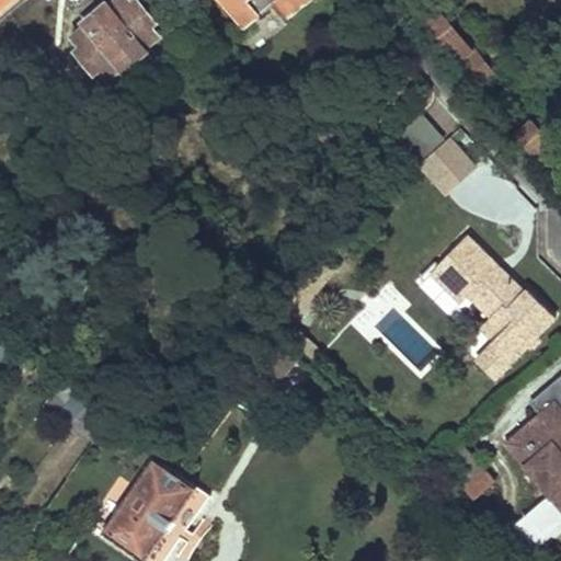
[(0,0),(0,18),(20,0),(0,0)]
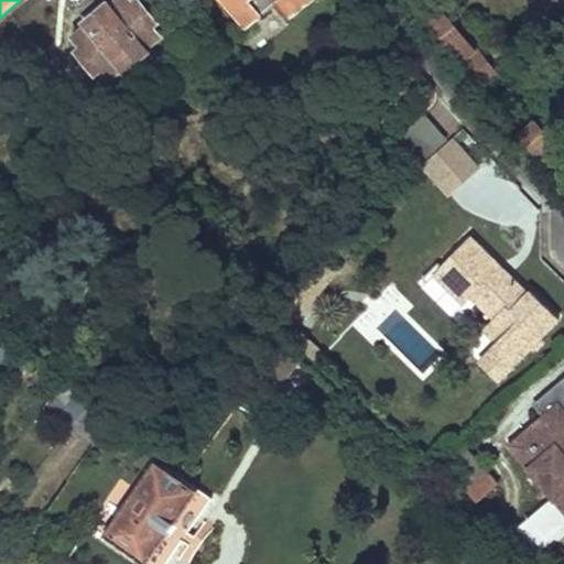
[(142,7),(141,8),(134,0),(116,0),(111,3),(108,0),(72,0),(72,1),(89,23),(74,36),(107,78),(163,33),(149,17),(150,15),(150,14),(151,13),(151,12),(151,11),(151,10),(150,9),(150,8),(149,8),(149,7),(148,7),(147,7),(145,6),(144,6),(143,6),(142,7)]
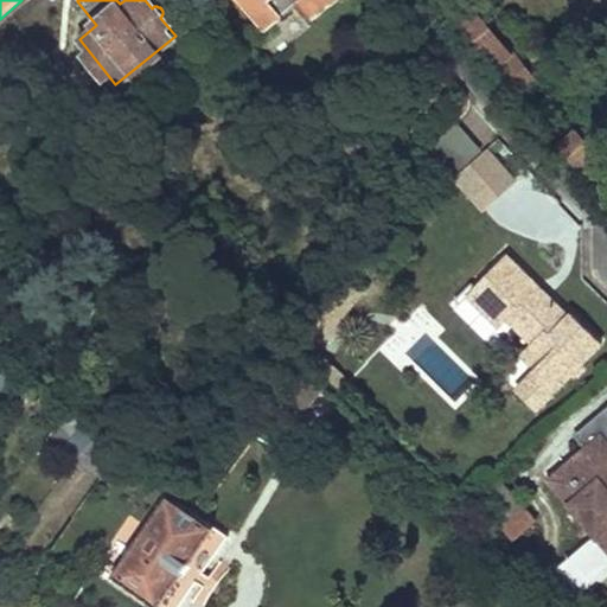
[(240,0),(263,27),(294,0),(308,17),(328,0),(240,0)]
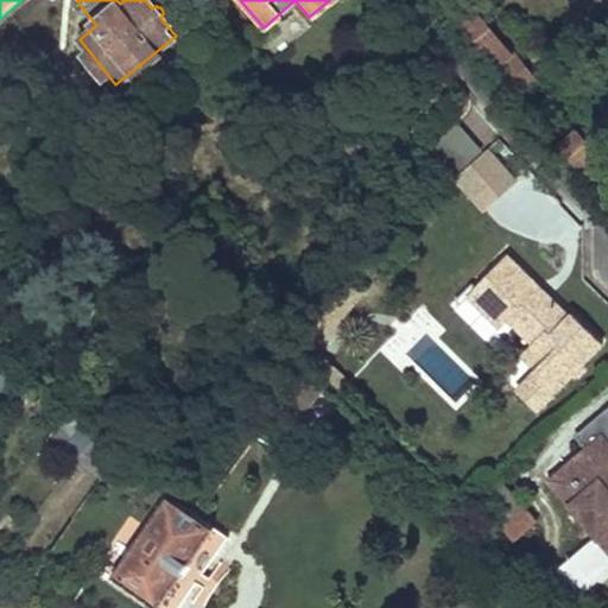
[(507,89),(510,92),(513,95),(534,78),(472,2),(453,19),(506,83),(507,89)]
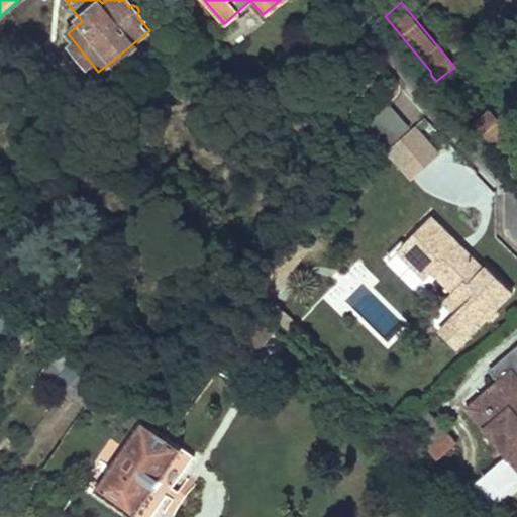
[(463,90),(461,87),(458,84),(452,88),(457,95),(463,90)]
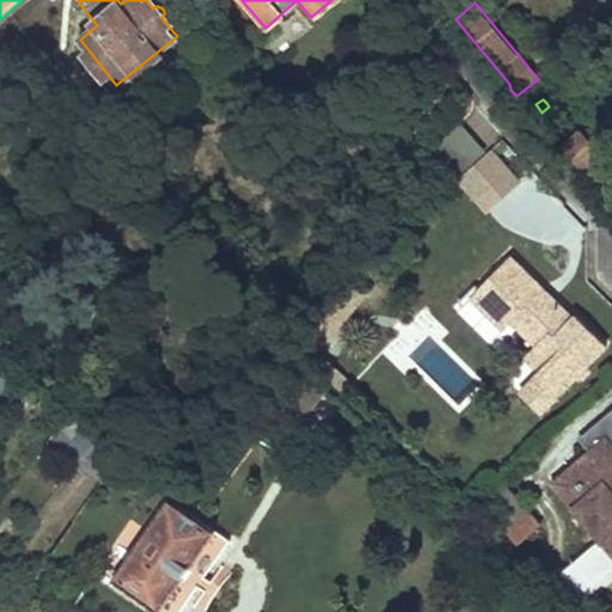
[(569,139),(564,133),(558,127),(556,129),(545,117),(540,121),(561,144),(560,145),(609,196),(611,191),(611,165),(577,132),(569,139)]
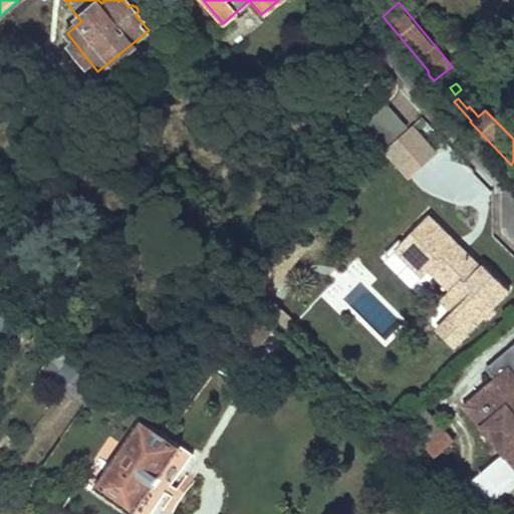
[(362,127),(382,150),(407,126),(386,104),(362,127)]
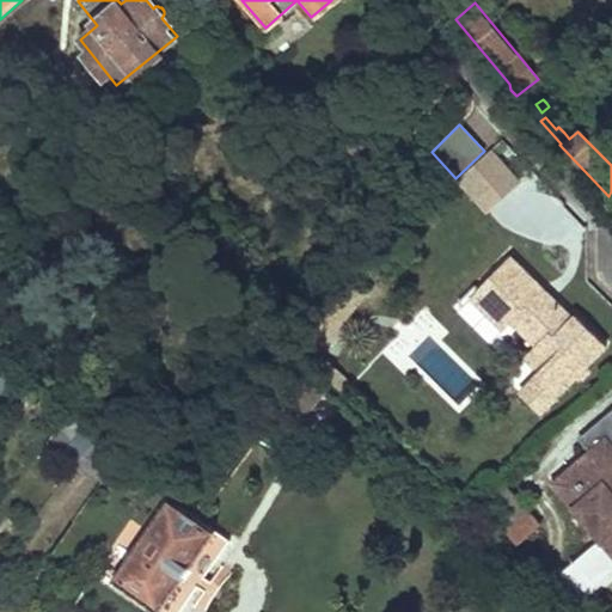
[(500,160),(477,184),(491,199),(515,175),(500,160)]
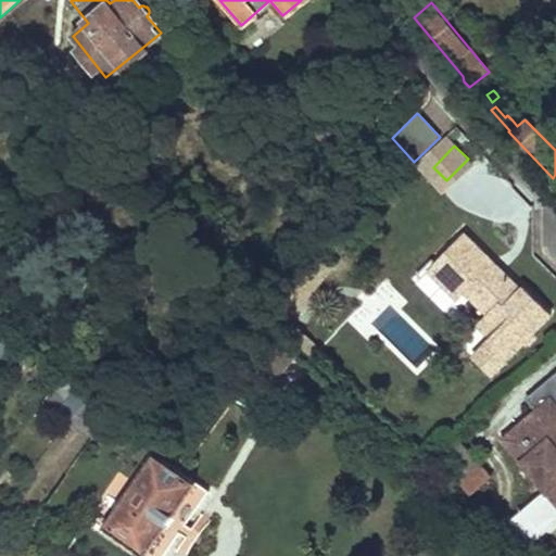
[(432,261),(418,274),(422,278),(431,270),(445,285),(458,298),(466,291),(489,314),(479,324),(491,338),(475,357),(492,376),(551,316),(521,287),(520,289),(502,273),(495,279),(485,269),(492,263),(465,235),(436,264),(432,261)]
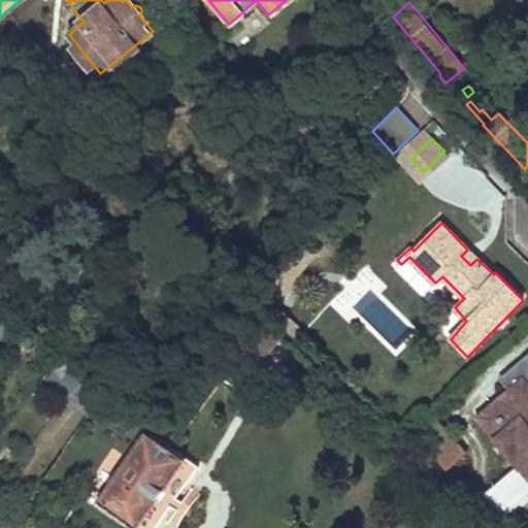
[(461,256),(470,265),(476,259),(467,250),(461,256)]
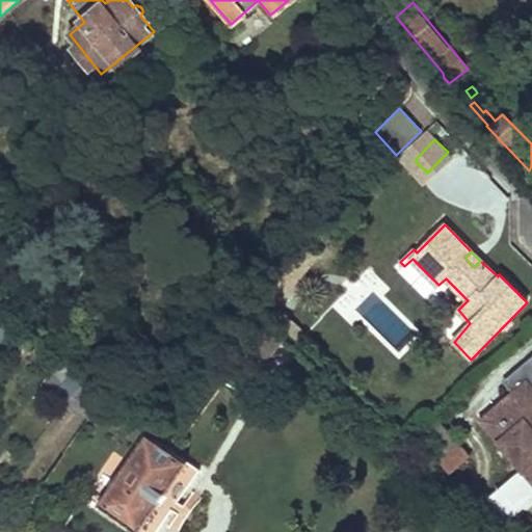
[(404,266),(417,281),(426,272),(413,259),(404,266)]
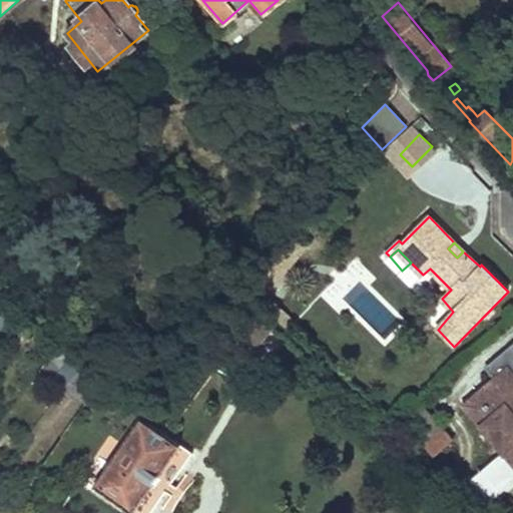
[(289,330),(295,324),(288,317),(281,322),(289,330)]
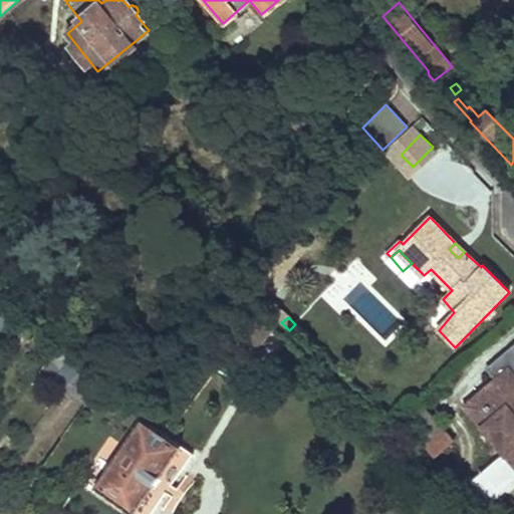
[(513,462),(513,373),(509,367),(465,405),(513,462)]
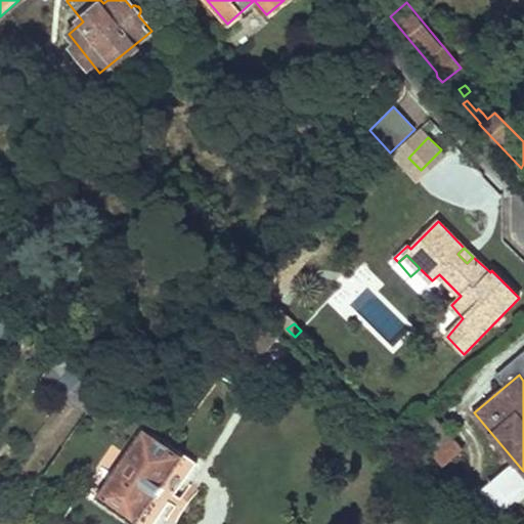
[(442,466),(451,457),(462,449),(433,416),(413,431),(442,466)]
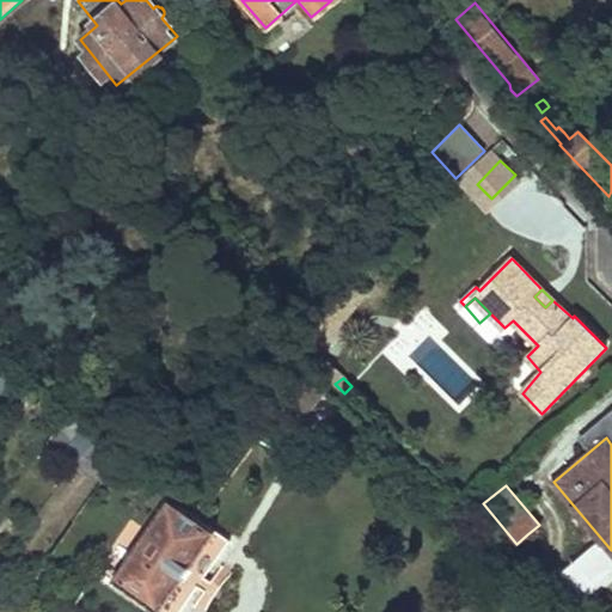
[(170,499),(158,513),(130,554),(112,580),(159,611),(183,611),(232,543),(216,531),(226,515),(208,500),(190,503),(187,510),(170,499)]
